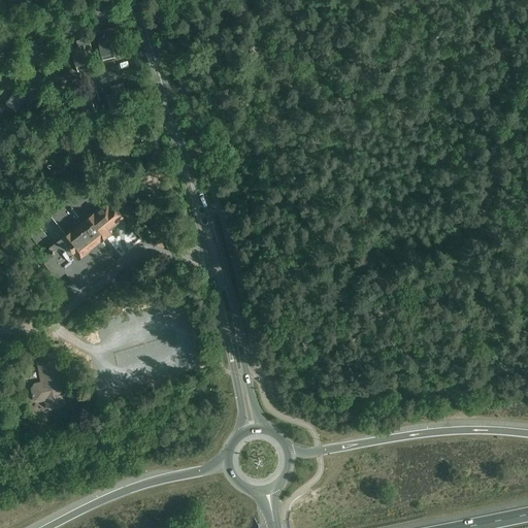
[(111,0),(104,3),(106,9),(113,6),(111,0)]
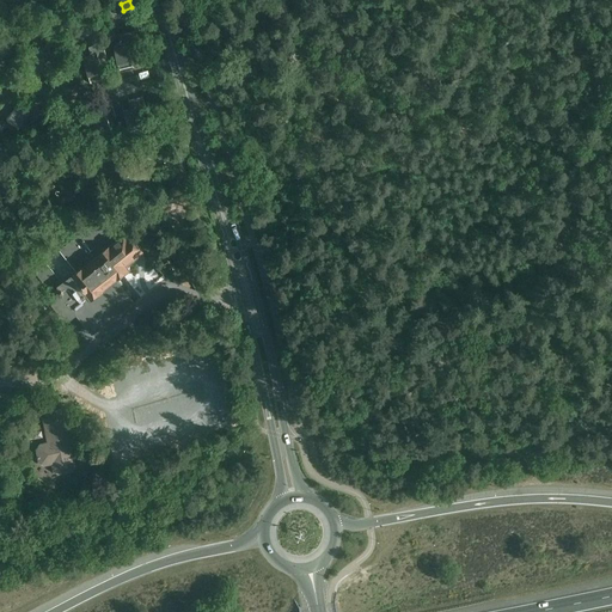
[(132,66),(130,60),(132,60),(129,47),(136,46),(133,31),(120,35),(121,43),(112,46),(118,68),(132,66)]
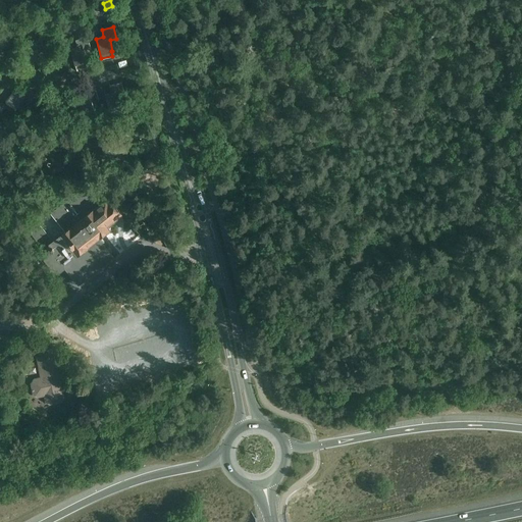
[(0,49),(9,41),(1,33),(0,34),(0,49)]
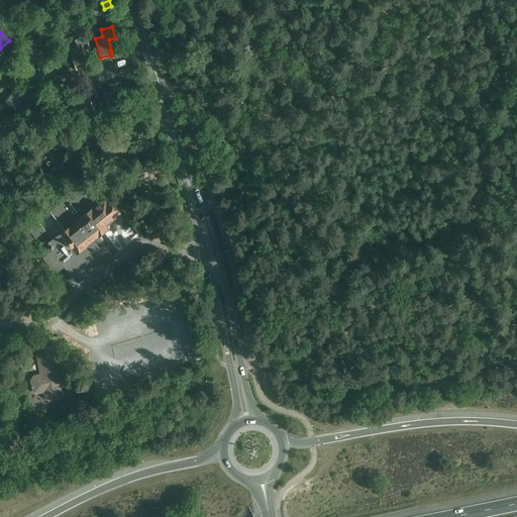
[(70,48),(75,64),(76,69),(87,66),(86,61),(87,61),(83,49),(90,47),(87,36),(75,39),(77,46),(70,48)]
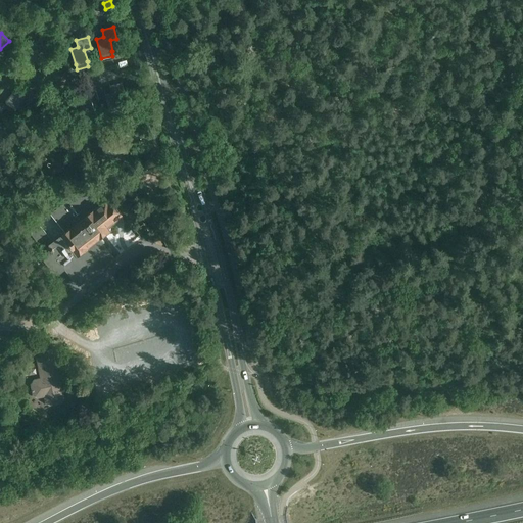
[(119,96),(126,94),(122,82),(109,86),(112,93),(105,95),(110,110),(123,106),(119,96)]
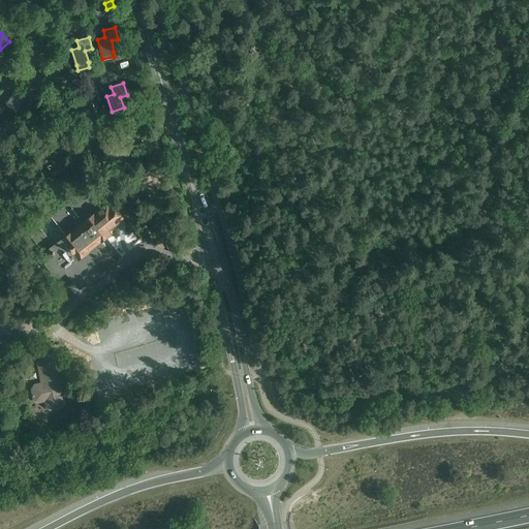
[(22,101),(28,105),(35,96),(25,89),(21,94),(14,90),(5,103),(14,111),(22,101)]
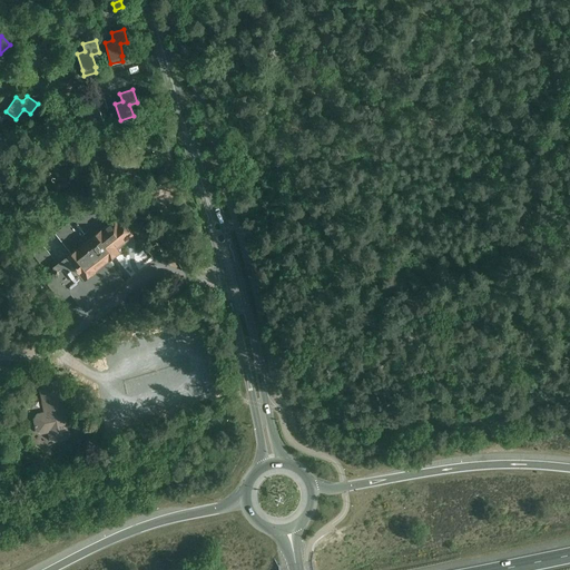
[(86,110),(91,127),(104,124),(100,111),(108,109),(104,96),(91,100),(94,108),(86,110)]
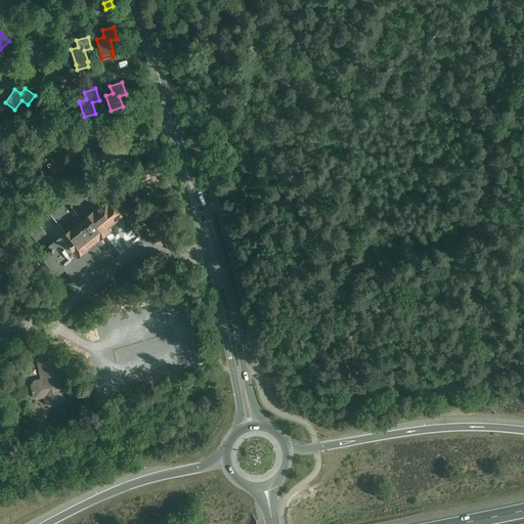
[(61,138),(63,148),(80,145),(78,135),(61,138)]
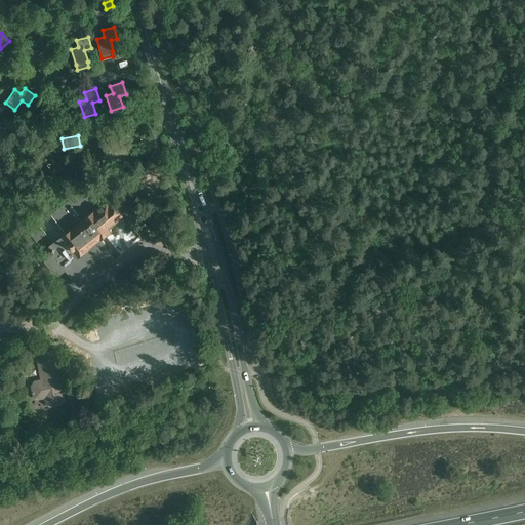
[(70,153),(73,168),(84,166),(81,151),(70,153)]
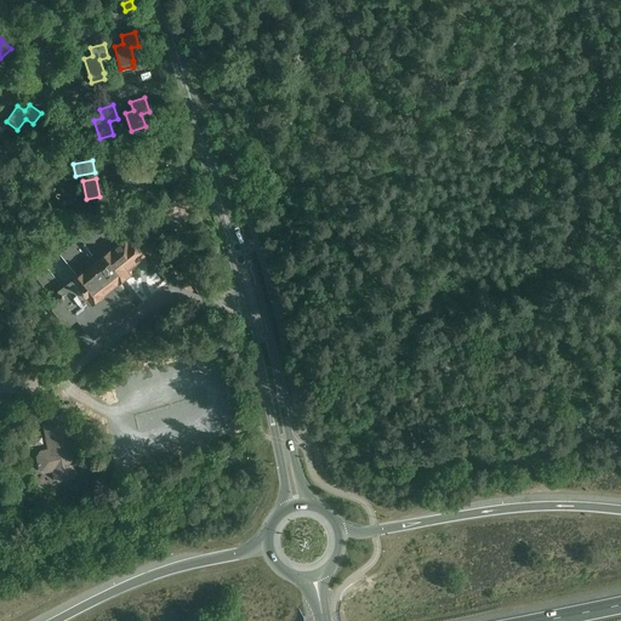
[(126,237),(114,246),(112,243),(114,241),(98,223),(61,254),(78,275),(64,288),(46,266),(34,275),(58,305),(53,308),(67,324),(70,324),(78,318),(80,323),(125,288),(120,281),(131,272),(129,268),(146,255),(132,237),(129,239),(126,237)]
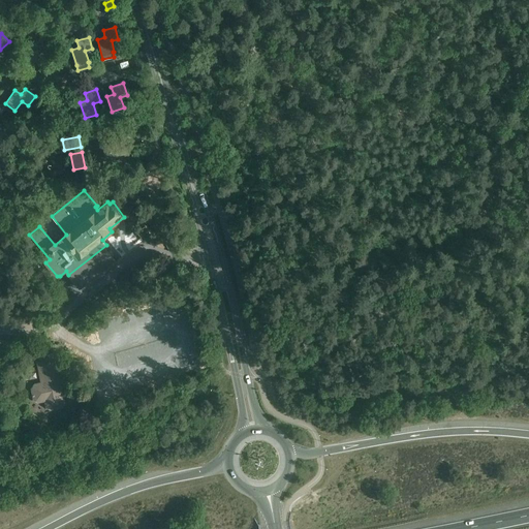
[(56,356),(51,353),(40,355),(37,361),(41,383),(34,384),(32,389),(34,399),(38,402),(45,401),(47,406),(51,409),(61,407),(65,403),(56,356)]
